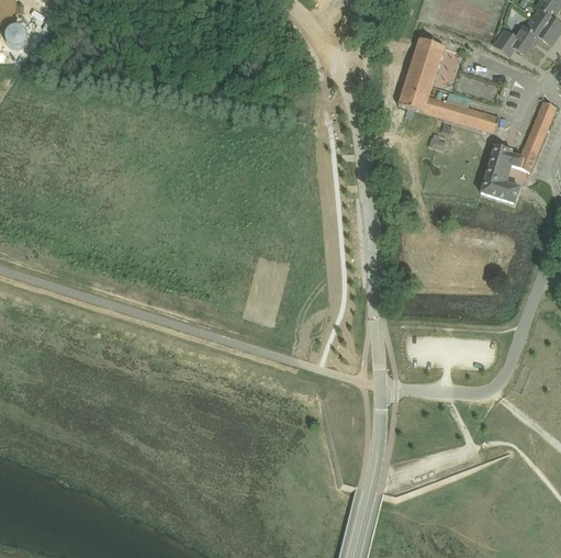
[(0,22),(4,21),(10,19),(14,14),(17,9),(17,3),(15,0),(0,0),(0,22)]
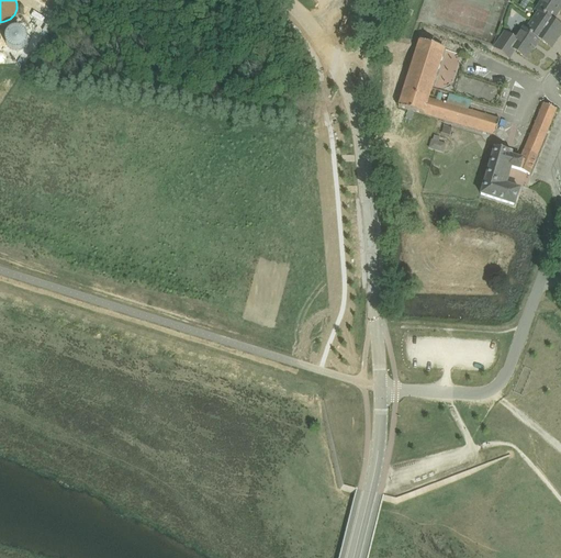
[(538,0),(535,4),(551,15),(560,0),(538,0)]
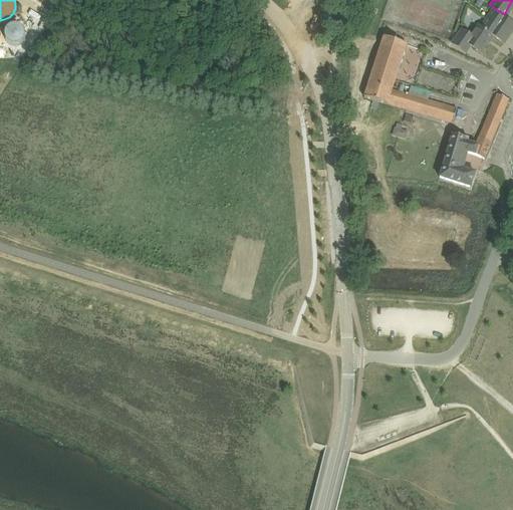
[(476,21),(492,32),(503,39),(504,37),(502,35),(512,20),(504,14),(489,4),(489,5),(490,6),(479,21),(477,20),(476,21)]
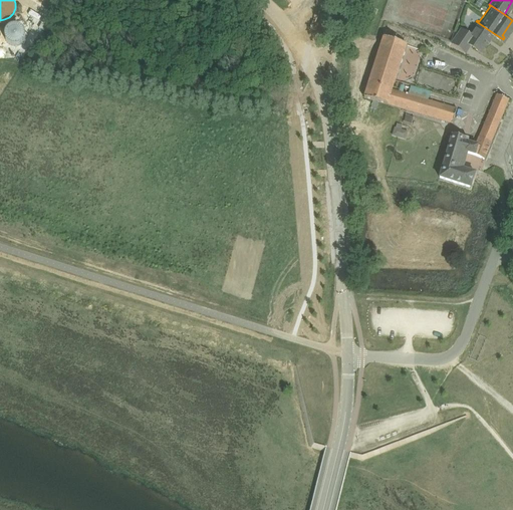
[(364,11),(358,9),(356,16),(362,17),(364,11)]
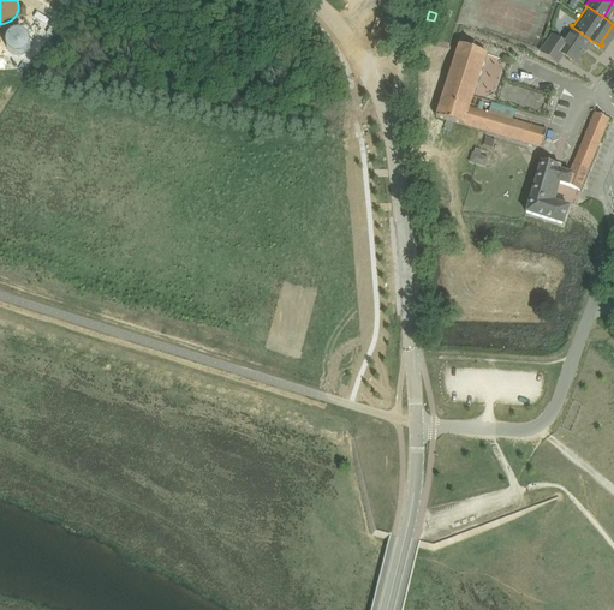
[(589,39),(570,25),(564,35),(553,29),(540,48),(556,59),(562,51),(574,59),(589,39)]
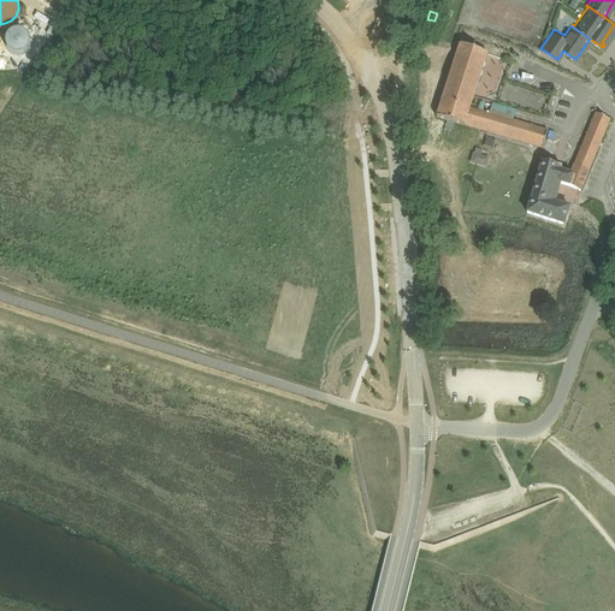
[(10,48),(15,51),(19,49),(24,47),(28,43),(29,39),(28,34),(24,29),(19,27),(13,27),(9,29),(5,34),(5,40),(6,45),(10,48)]
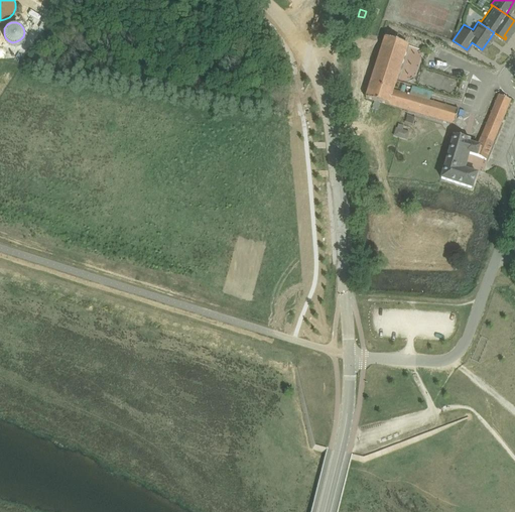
[(387,101),(392,85),(407,40),(384,33),(365,94),(387,101)]
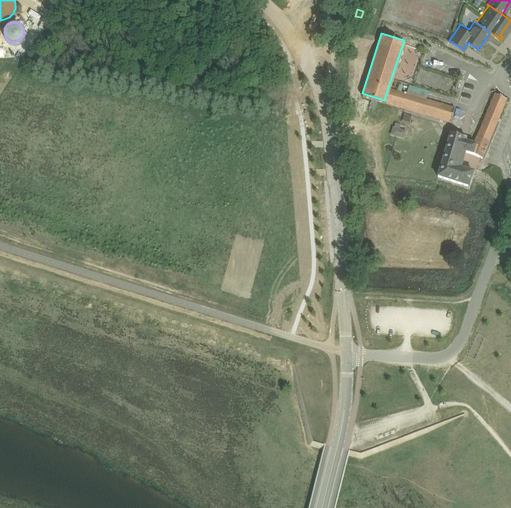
[(454,104),(389,84),(384,100),(404,106),(450,119),(454,104)]
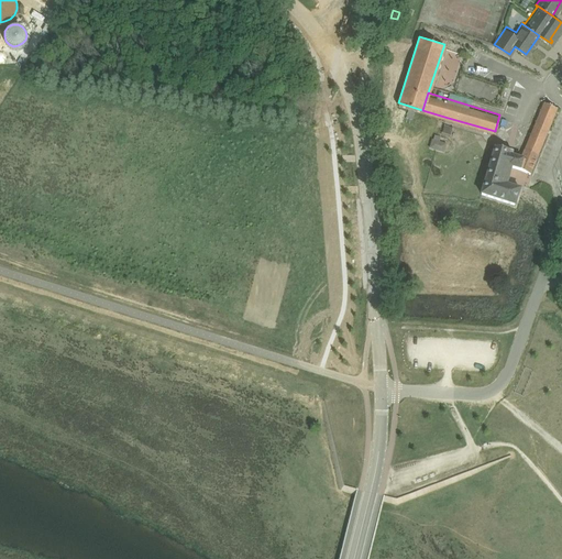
[(543,99),(525,146),(538,152),(557,105),(543,99)]
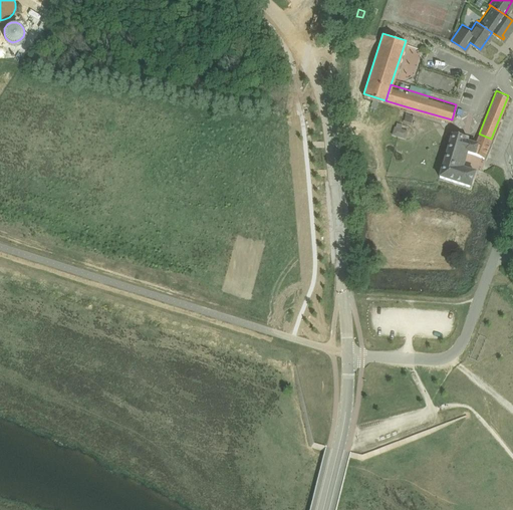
[(413,112),(406,110),(404,116),(411,119),(413,112)]
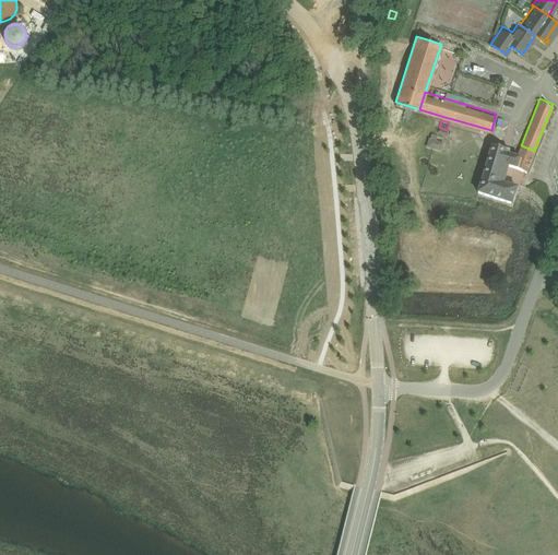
[(429,134),(426,143),(440,148),(443,138),(436,136),(437,132),(431,130),(430,134),(429,134)]
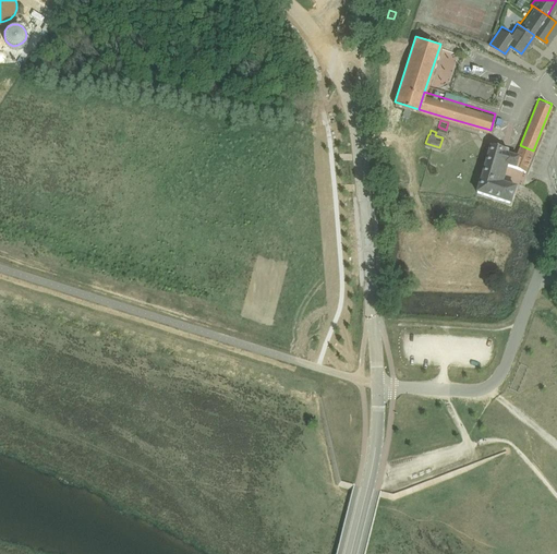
[(524,169),(533,151),(520,145),(516,154),(507,151),(507,146),(491,143),(476,189),(509,200),(515,183),(501,179),(504,173),(503,172),(506,161),(515,165),(524,169)]
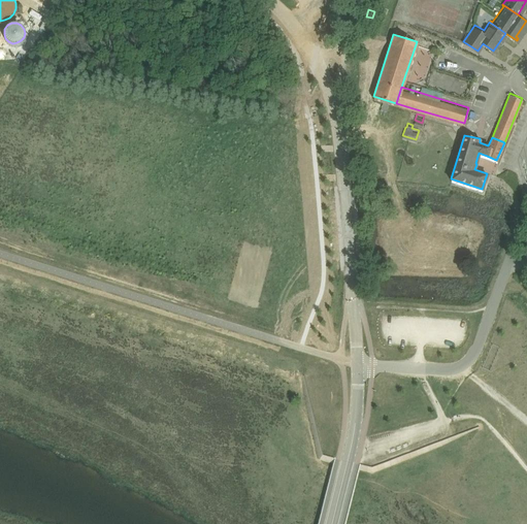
All buildings are outlined.
